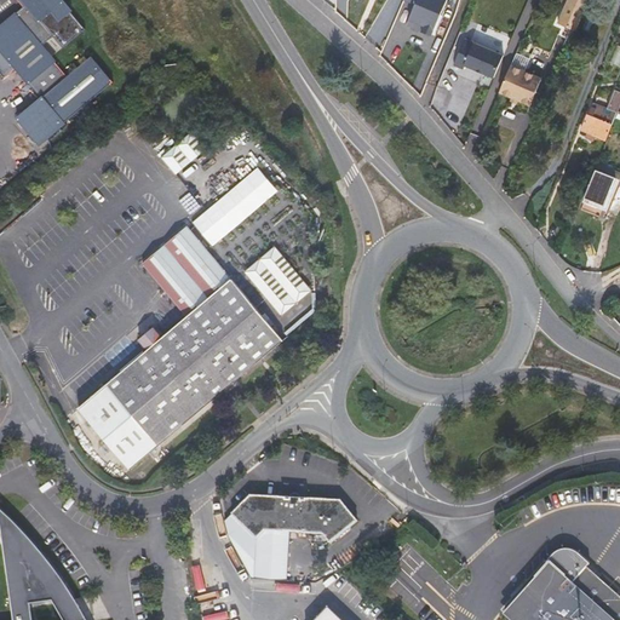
[(95,97),(113,81),(91,55),(67,75),(50,57),(41,46),(52,35),(63,47),(85,28),(59,0),(22,0),(24,3),(22,6),(23,6),(7,21),(16,30),(9,36),(0,26),(0,73),(4,78),(15,67),(41,97),(17,119),(39,144),(95,97)]
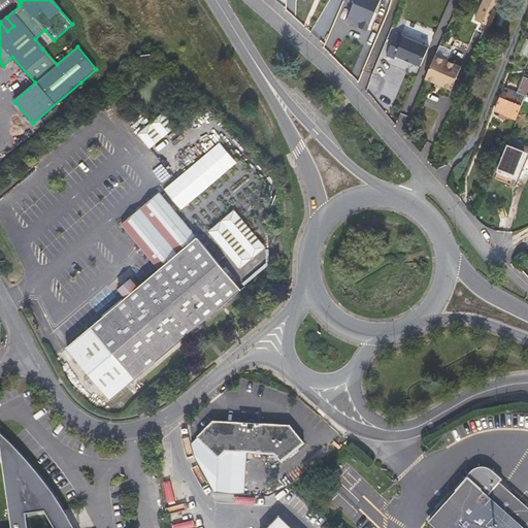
[(368,29),(381,0),(350,0),(356,2),(350,15),(363,21),(361,26),(368,29)]
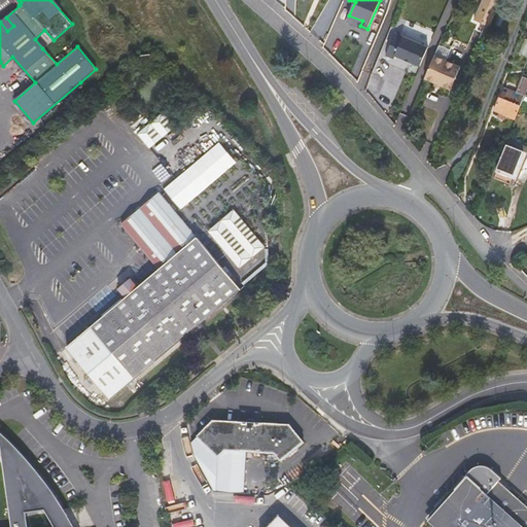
[(483,0),(472,26),(487,32),(500,0),(483,0)]
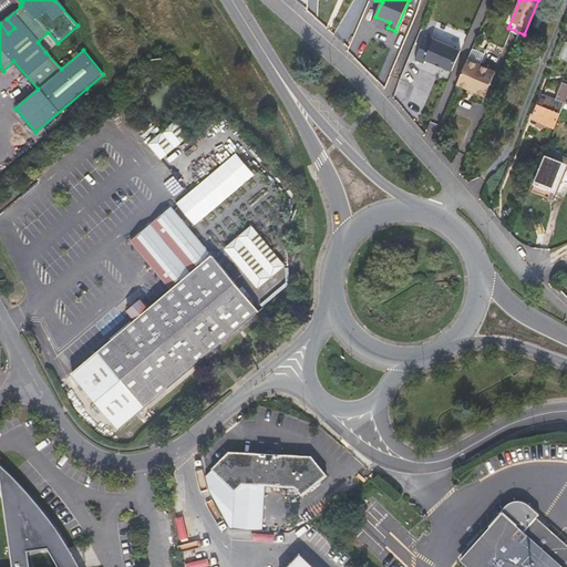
[(7,19),(0,23),(8,33),(14,28),(7,19)]
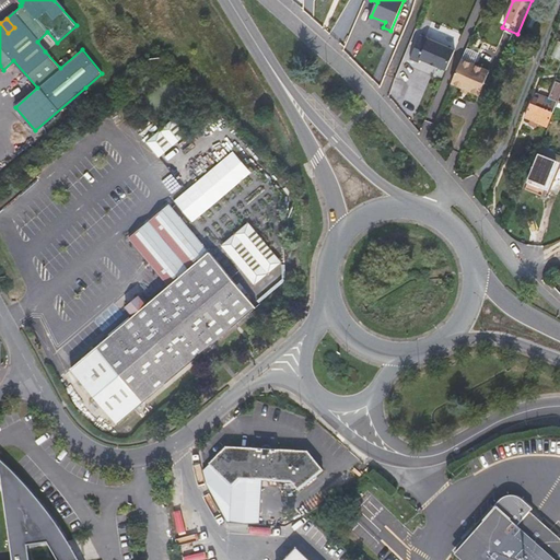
[(446,70),(455,49),(421,35),(412,55),(446,70)]
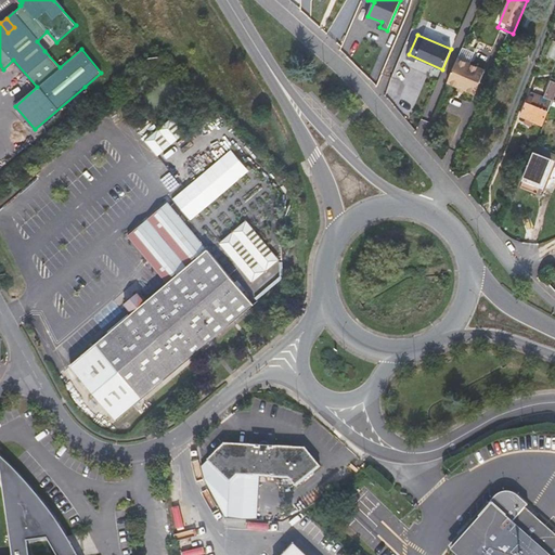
[(524,41),(512,36),(507,47),(519,52),(524,41)]
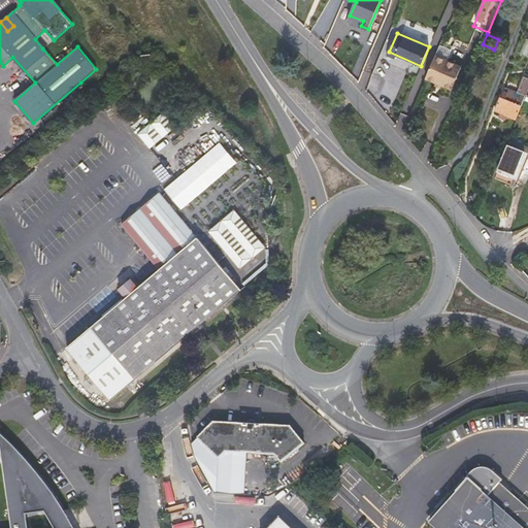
[(450,52),(439,47),(426,78),(436,84),(440,85),(441,85),(452,90),(461,67),(447,61),(450,52)]
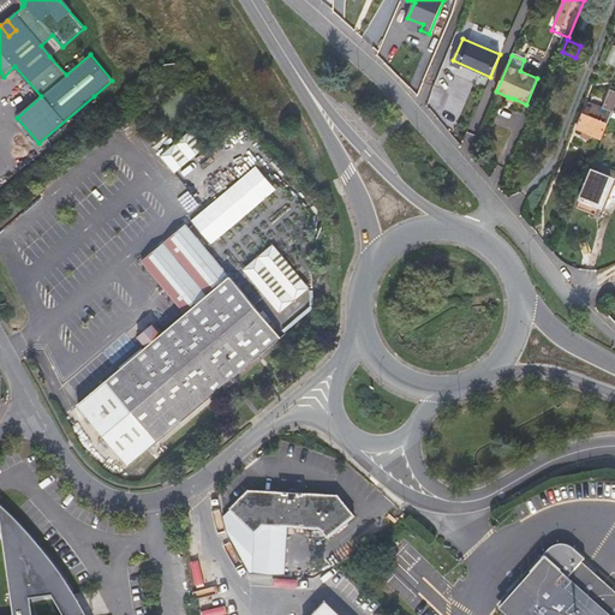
[(584,113),(583,113),(575,130),(598,139),(614,100),(614,87),(611,85),(602,107),(589,102),(584,113)]
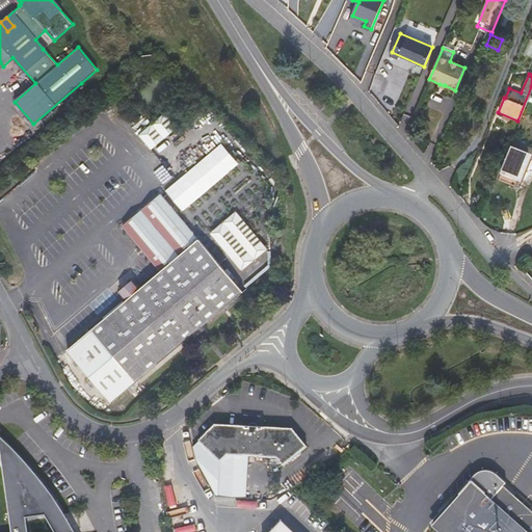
[(151,149),(177,130),(165,113),(139,132),(151,149)]
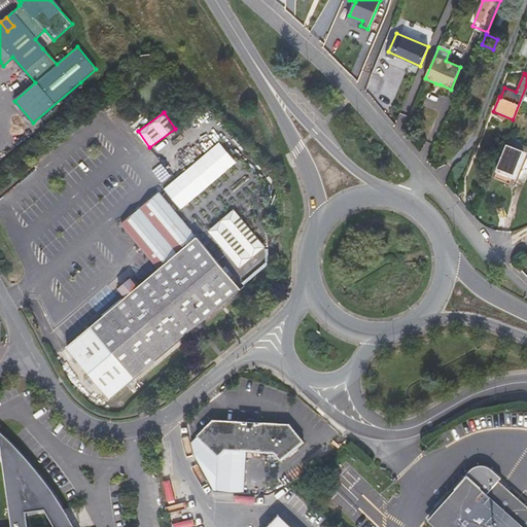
[(524,151),(526,152),(526,151),(526,146),(507,138),(505,144),(506,145),(497,168),(514,175),(524,151)]
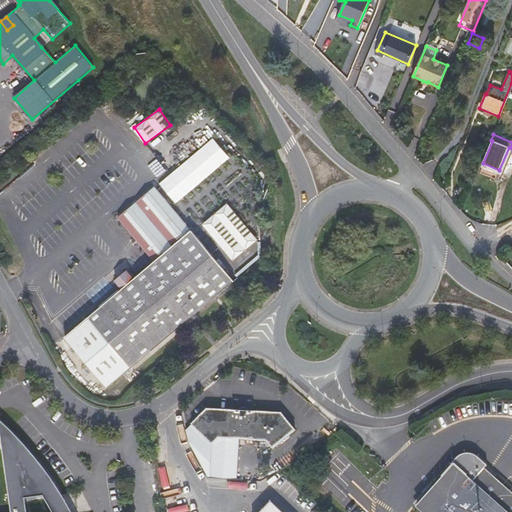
[(499,170),(483,163),(481,167),(500,175),(511,148),(509,147),(499,170)]
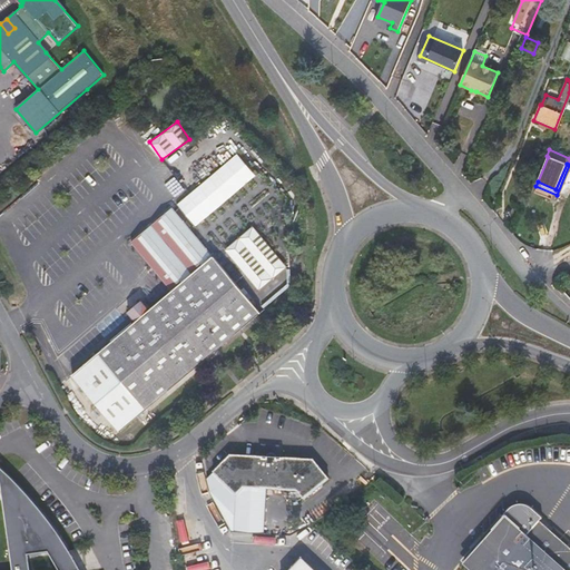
[(167,288),(209,253),(173,208),(128,243),(167,288)]
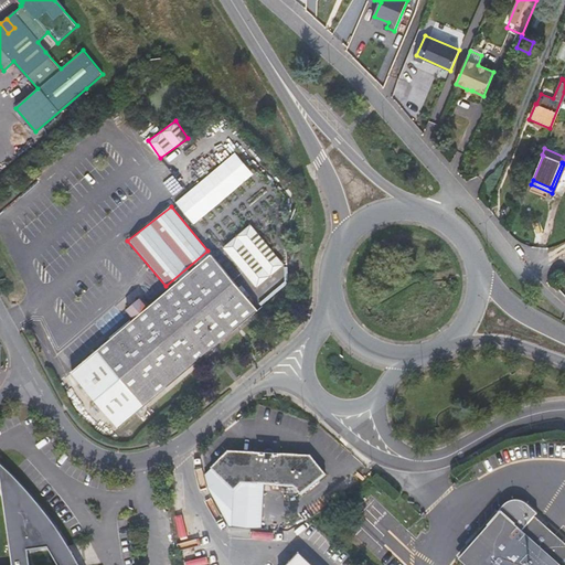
[(251,224),(223,247),(257,287),(285,264),(251,224)]
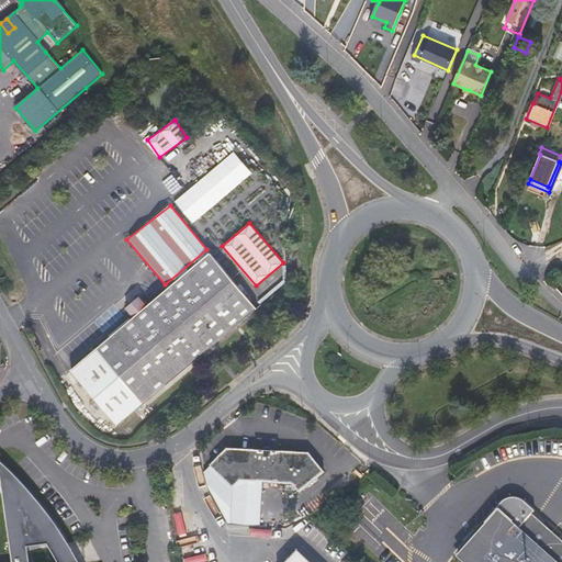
[(257,288),(256,285),(222,246),(220,245),(210,253),(246,296),(257,288)]
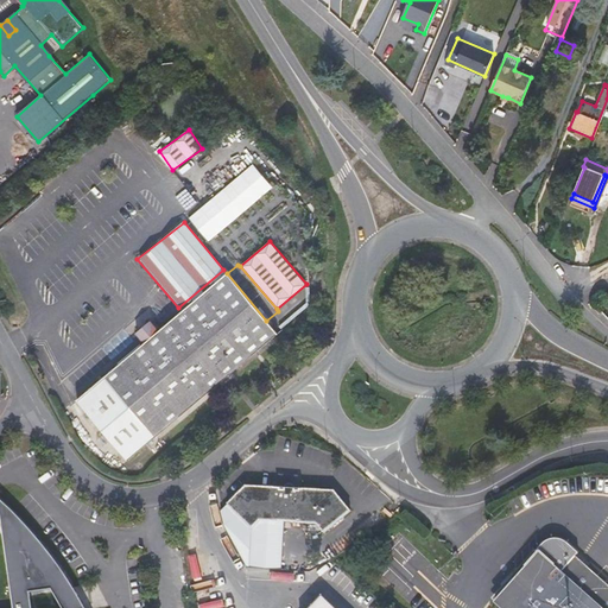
[(227,273),(223,270),(178,308),(157,325),(149,316),(133,329),(141,339),(74,396),(128,460),(278,334),(266,321),(227,273)]
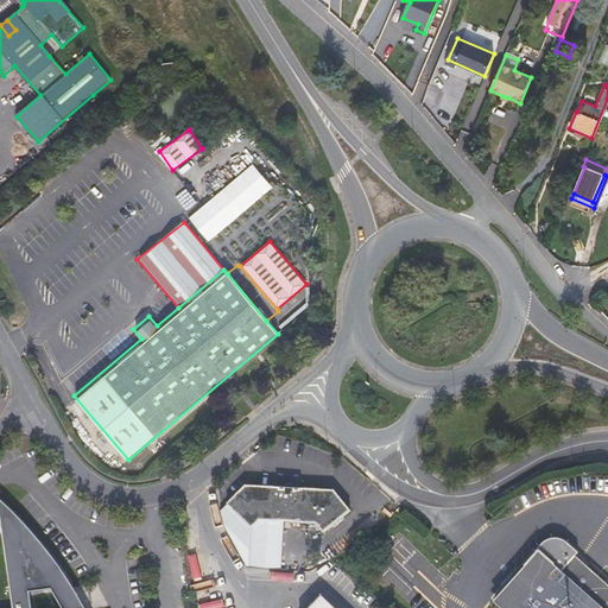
[(221,512),(226,526),(248,567),(284,571),(286,521),(298,521),(298,524),(316,524),(324,533),(352,511),(335,491),(298,488),(298,491),(293,489),(293,487),(293,486),(293,485),(291,483),(290,483),(287,483),(286,483),(284,486),(283,489),(278,489),(278,487),(245,486),(238,494),(221,512)]
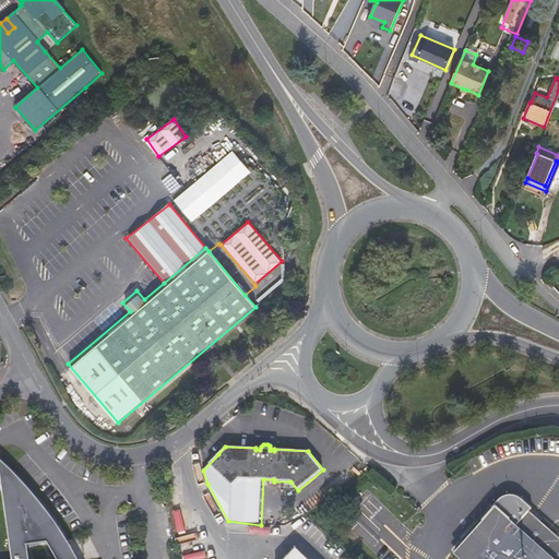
[(79,558),(72,547),(70,543),(61,528),(50,513),(37,498),(20,478),(9,467),(0,458),(0,475),(10,550),(11,556),(11,558),(79,558)]
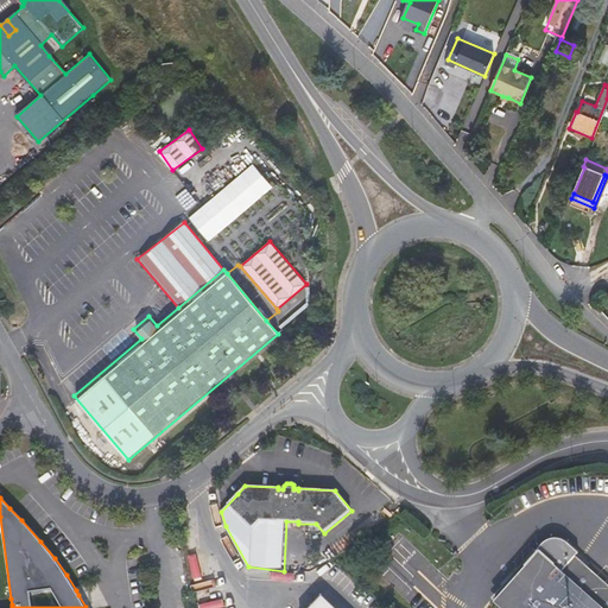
[(492,599),(495,602),(538,553),(544,546),(548,544),(551,543),(556,542),(562,544),(576,556),(581,551),(569,540),(565,538),(561,537),(557,537),(550,538),(545,539),(542,543),(538,546),(492,599)]
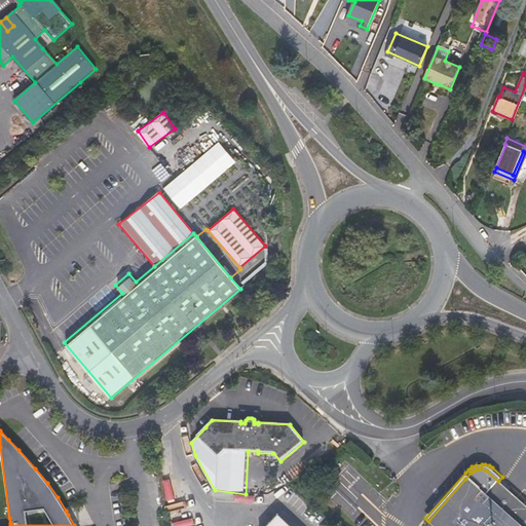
[(525,525),(525,503),(498,481),(486,471),(481,468),(477,470),(474,471),(471,473),(465,479),(428,521),(434,525),(525,525)]
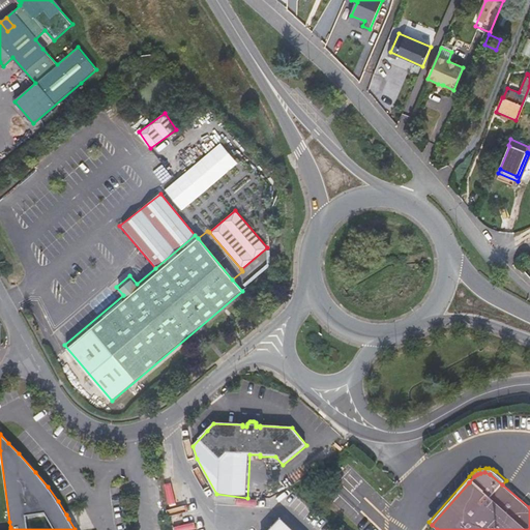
[(292,529),(281,519),(269,529),(292,529)]
